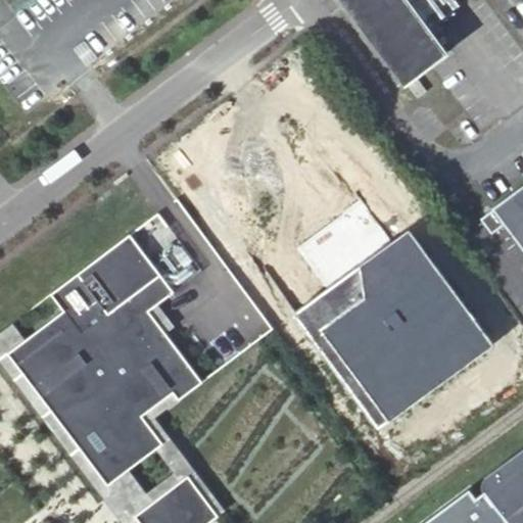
[(446,52),(429,29),(407,0),(343,0),(406,83),(446,52)]
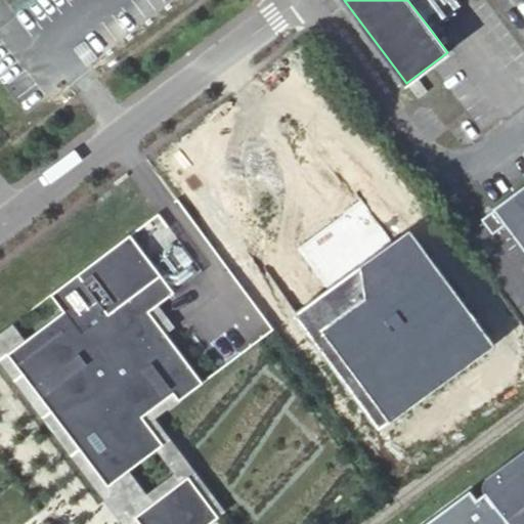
[(407,0),(430,29),(457,7),(452,0),(407,0)]
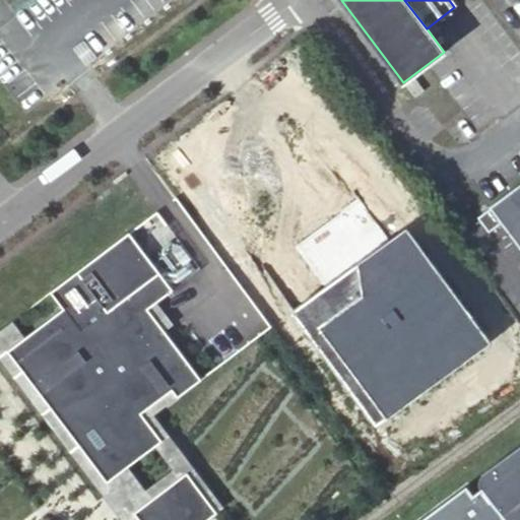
[(414,98),(424,89),(414,78),(406,86),(414,98)]
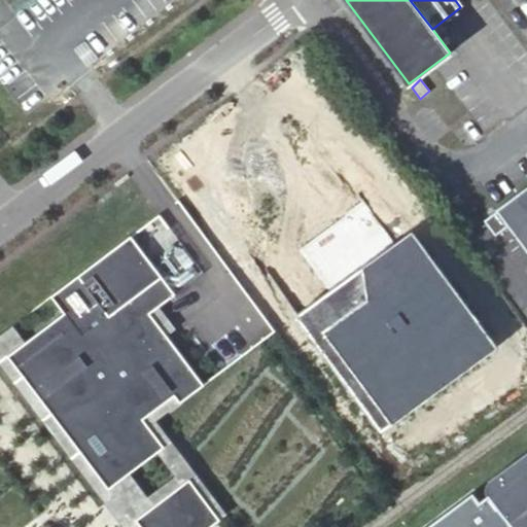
[(526,187),(497,209),(526,249),(526,187)]
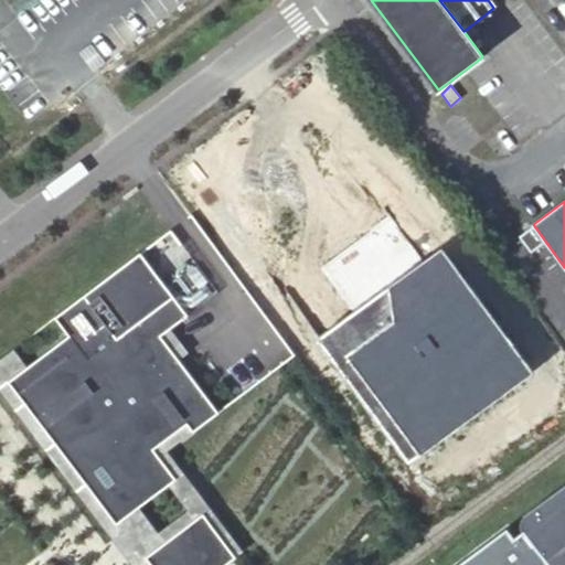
[(219,294),(171,231),(55,318),(70,337),(29,368),(14,349),(0,360),(0,391),(131,564),(226,564),(244,552),(169,452),(220,413),(161,337),(219,294)]
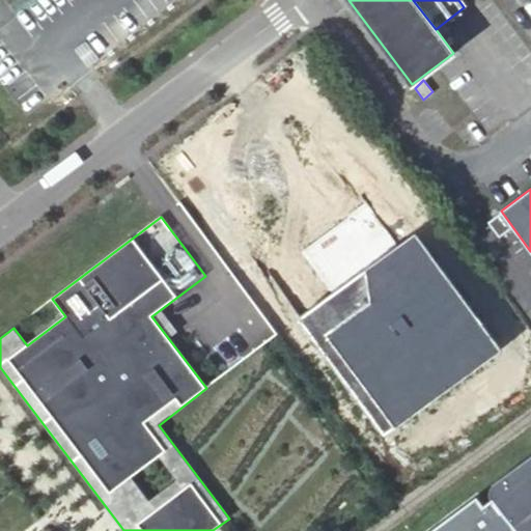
[(501,346),(419,233),(303,316),(385,429),(501,346)]
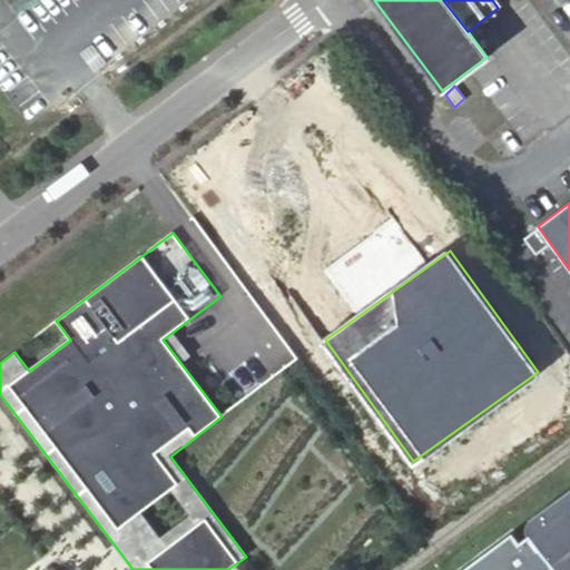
[(569,569),(569,484),(528,516),(524,519),(523,524),(524,529),(527,532),(518,539),(510,529),(453,569),(569,569)]
